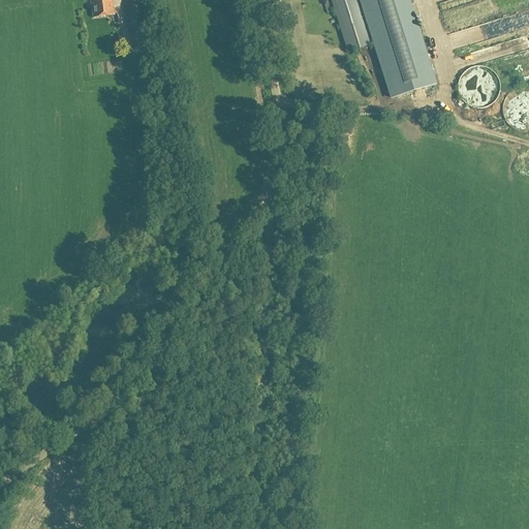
[(112,0),(90,0),(93,18),(115,14),(112,0)]
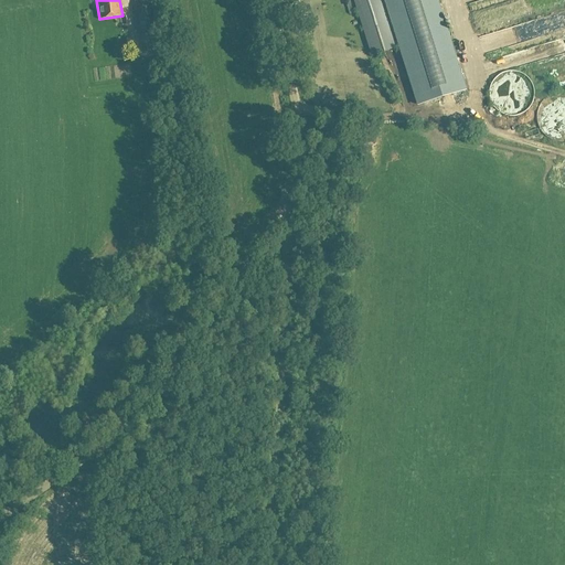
[(418,105),(465,91),(435,0),(352,0),(372,56),(397,49),(396,48),(400,46),(418,105)]
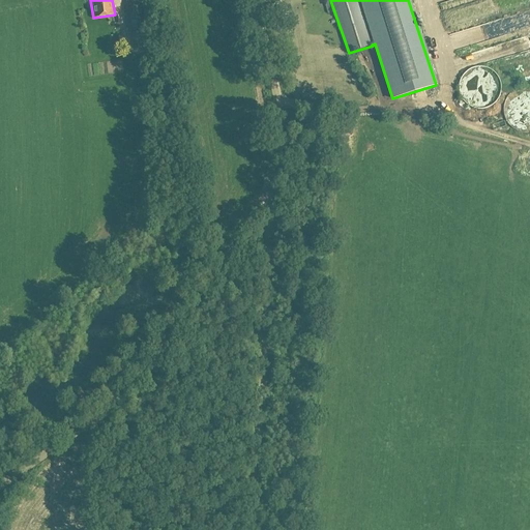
[(141,4),(126,6),(129,31),(145,29),(141,4)]
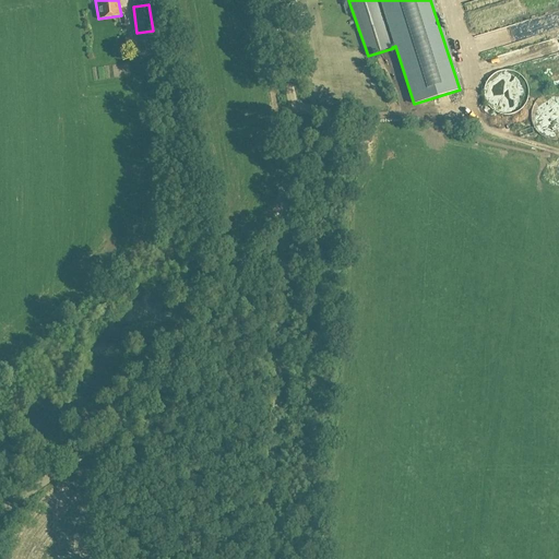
[(152,33),(138,35),(140,52),(155,50),(152,33)]
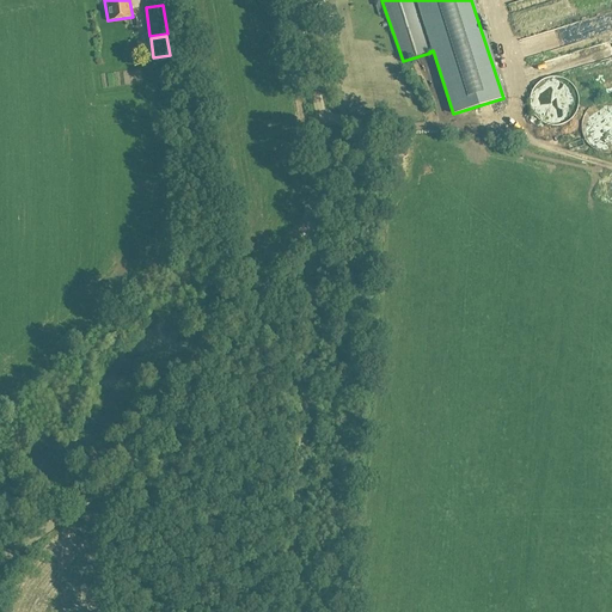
[(531,96),(530,102),(531,108),(533,114),(537,118),(543,122),(548,124),(555,126),(561,124),(567,122),(571,118),(575,114),(577,108),(579,102),(577,96),(575,90),(571,84),(567,80),(561,78),(555,78),(548,78),(543,80),(537,84),(533,90),(531,96)]
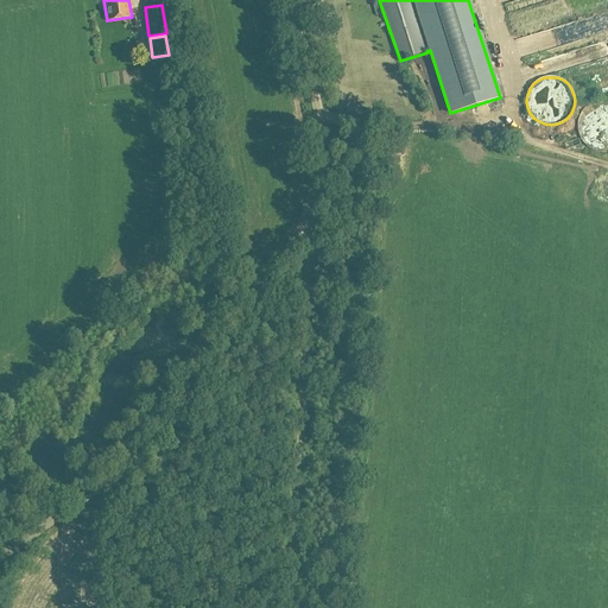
[(578,119),(578,126),(578,133),(582,139),(586,145),(591,149),(597,152),(605,152),(607,151),(607,100),(605,100),(597,101),(591,103),(586,108),(582,113),(578,119)]
